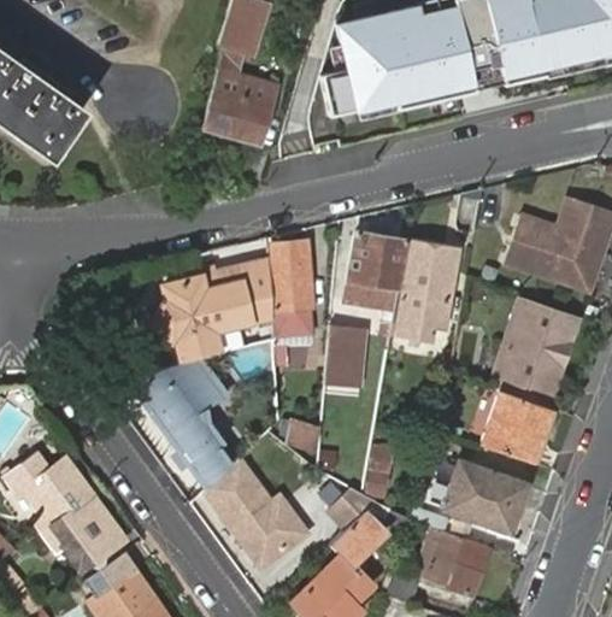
[(231,47),(209,128),(263,144),(281,84),(245,75),(251,54),(260,58),(276,1),(271,0),(236,0),(224,45),(231,47)]
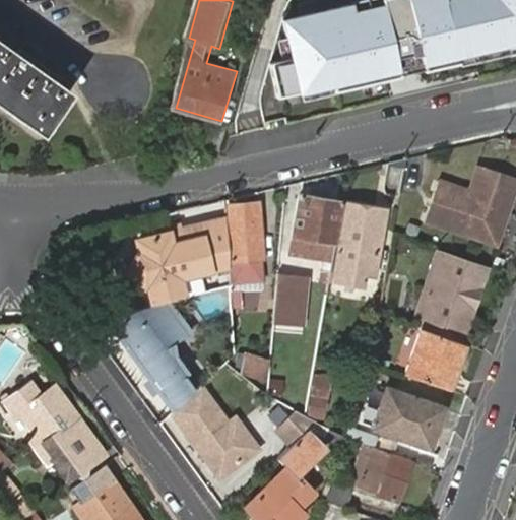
[(515,0),(349,0),(280,16),(291,58),(270,63),(278,98),(515,42),(515,0)]
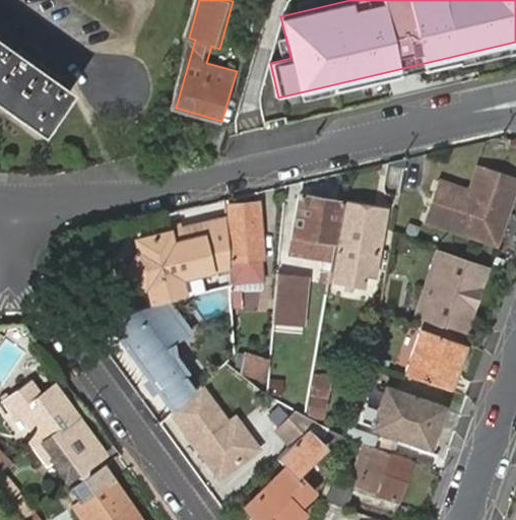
[(0,96),(30,119),(26,123),(44,135),(73,93),(60,84),(36,66),(39,61),(23,50),(19,55),(0,41),(0,96)]
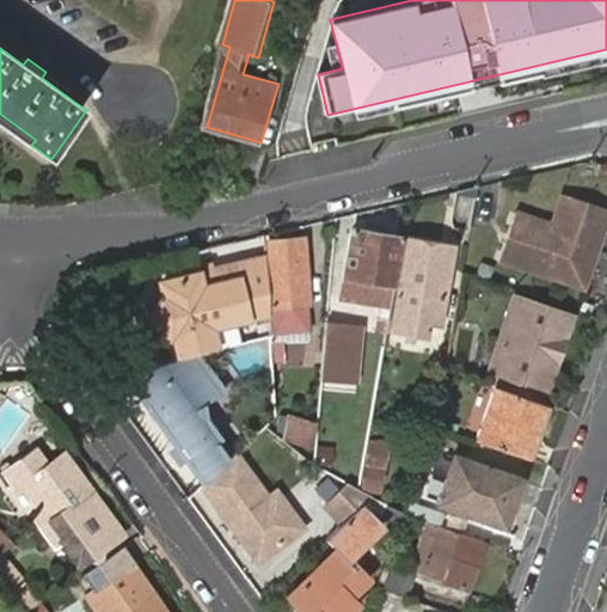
[(543,274),(589,288),(604,242),(606,233),(606,208),(568,196),(557,227),(519,215),(504,261),(543,274)]
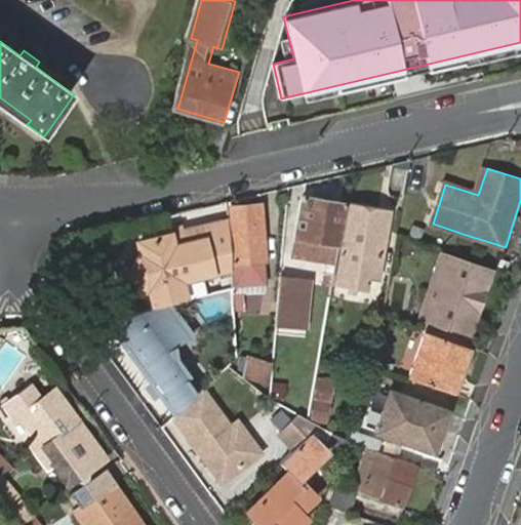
[(327,285),(334,286),(335,282),(336,280),(342,247),(349,204),(310,197),(307,197),(299,240),(301,240),(297,255),(331,260),(327,285)]
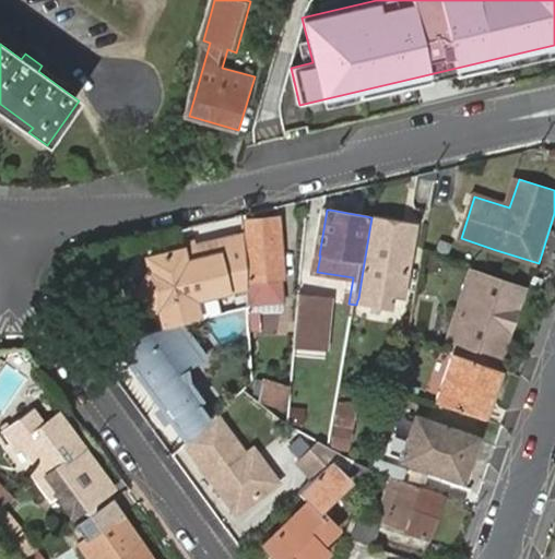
[(282,217),(247,221),(248,232),(248,245),(250,281),(250,283),(251,304),(284,302),(287,302),(285,277),(287,277),(282,217)]
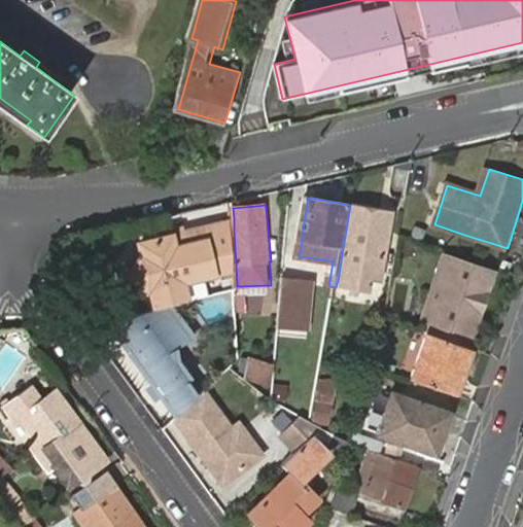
[(338,281),(337,283),(371,289),(373,277),(383,279),(394,212),(350,205),(343,248),(338,281)]
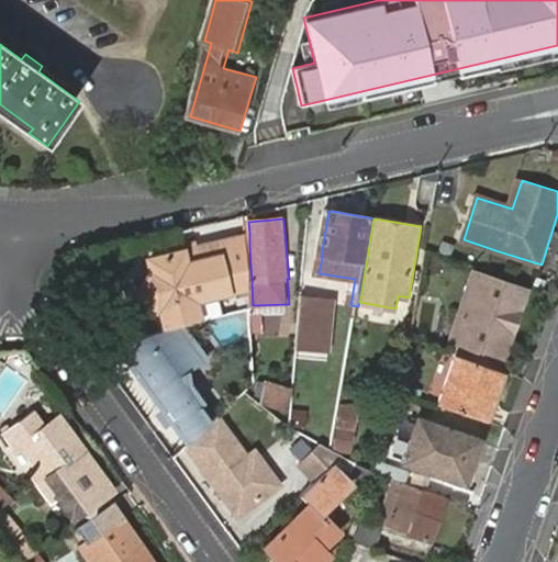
[(249,246),(249,233),(223,242),(227,253),(249,246)]
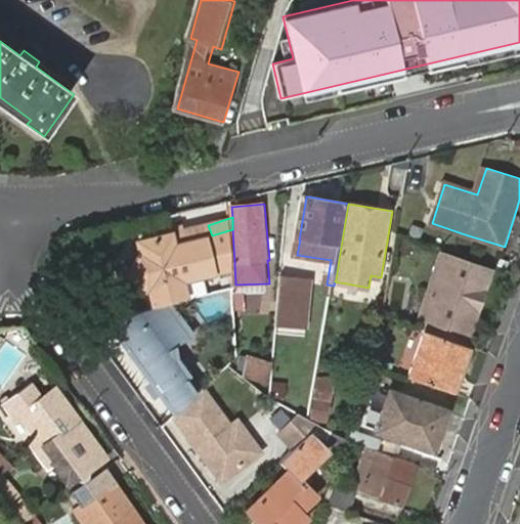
[(212,235),(208,225),(185,231),(187,236),(170,242),(168,236),(142,244),(145,256),(134,277),(155,289),(159,307),(171,304),(190,299),(185,279),(203,274),(234,265),(234,263),(232,229),(212,235)]
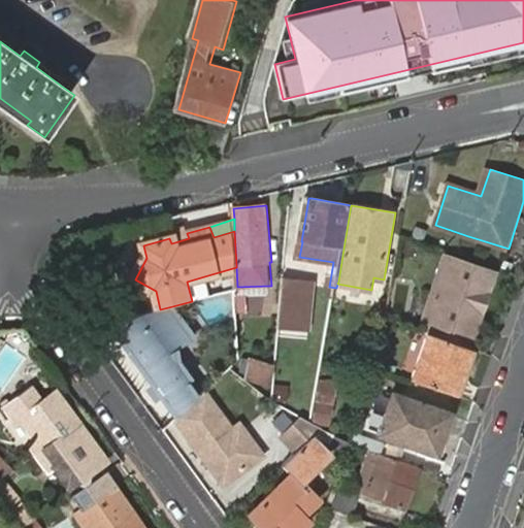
[(187,233),(169,238),(171,243),(189,238),(187,233)]
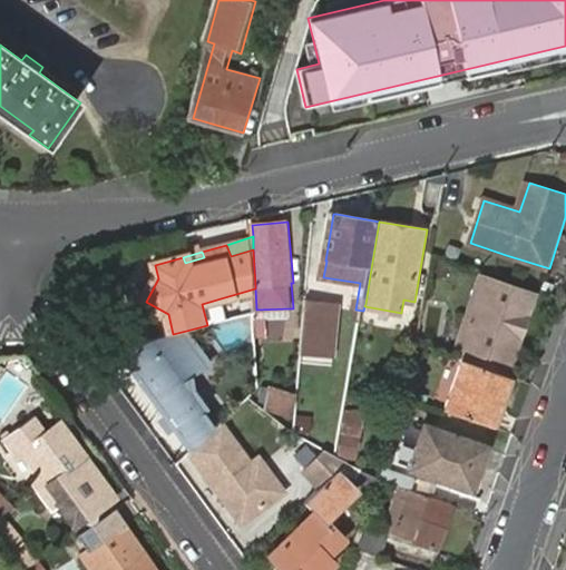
[(487,351),(481,366),(509,376),(538,294),(485,277),(482,286),(491,288),(476,336),(467,333),(464,342),(487,351)]
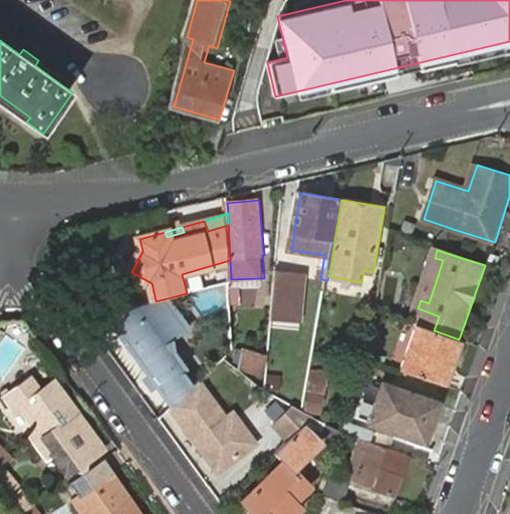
[(418,299),(421,300),(429,303),(443,260),(435,258),(432,256),(418,299)]
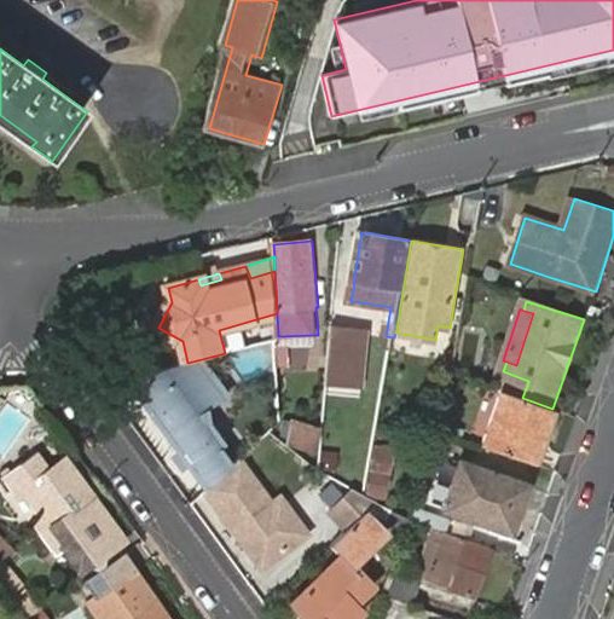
[(219,330),(225,353),(245,347),(239,324),(219,330)]
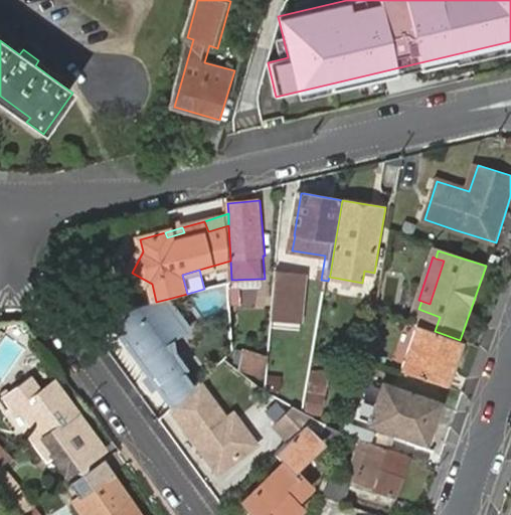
[(303,275),(279,274),(275,319),(299,321),(303,275)]
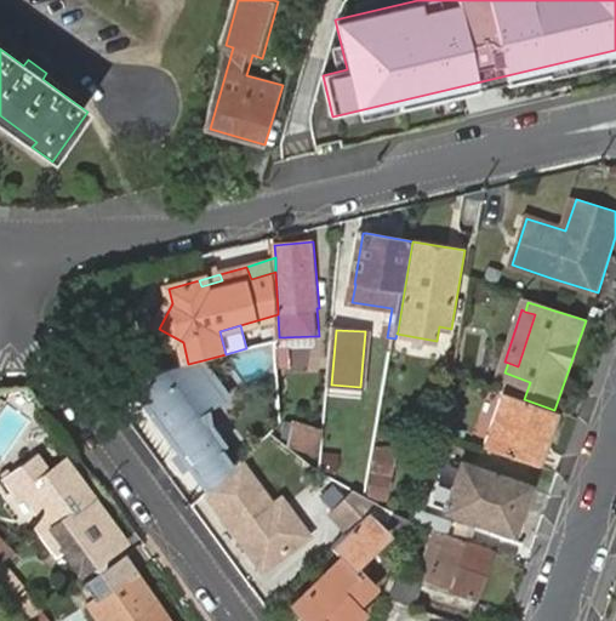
[(371,332),(365,331),(360,387),(365,388),(371,332)]
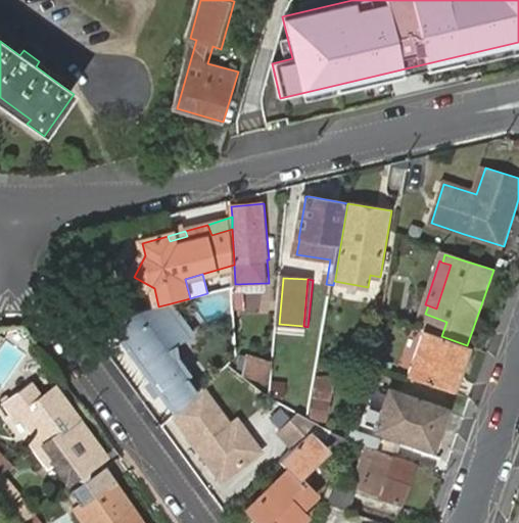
[(247,290),(236,290),(236,306),(248,305),(247,290)]
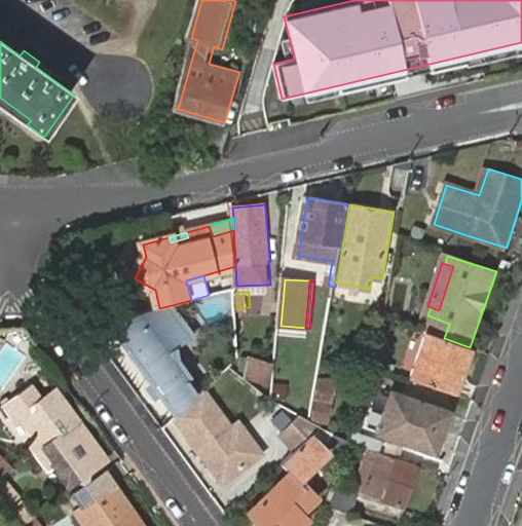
[(158,324),(182,318),(172,305),(159,308),(154,309),(158,324)]
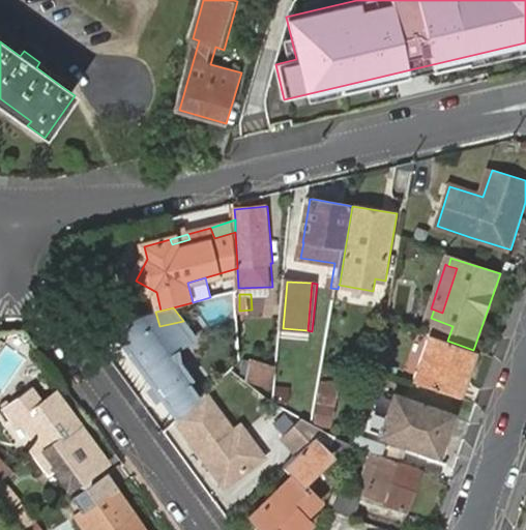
[(112,323),(182,417),(196,405),(200,400),(188,385),(194,382),(179,364),(177,352),(198,341),(183,321),(159,326),(155,312),(112,323)]
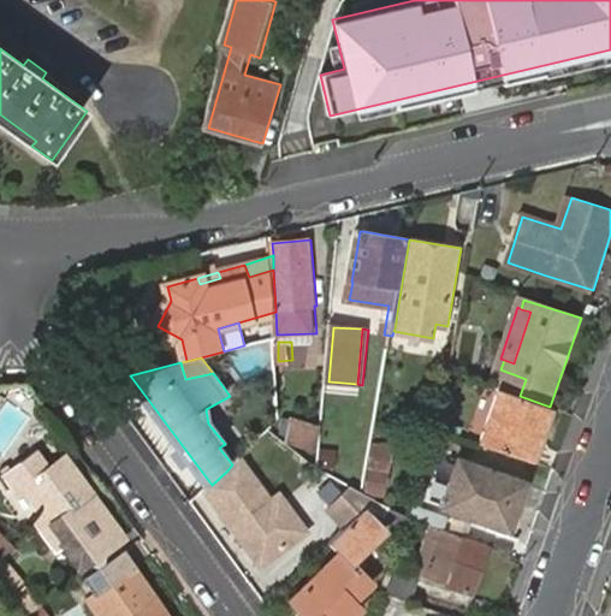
[(520,396),(502,390),(484,443),(535,462),(555,408),(550,407),(520,396)]
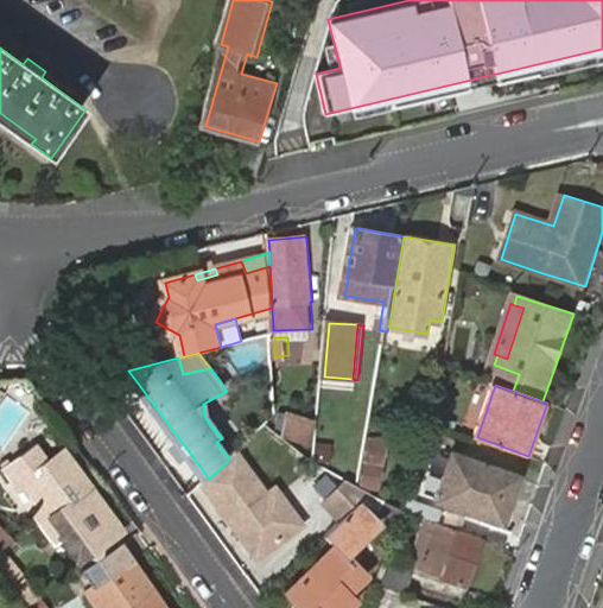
[(285,435),(290,412),(278,412),(278,413),(268,423),(285,436),(285,435)]
